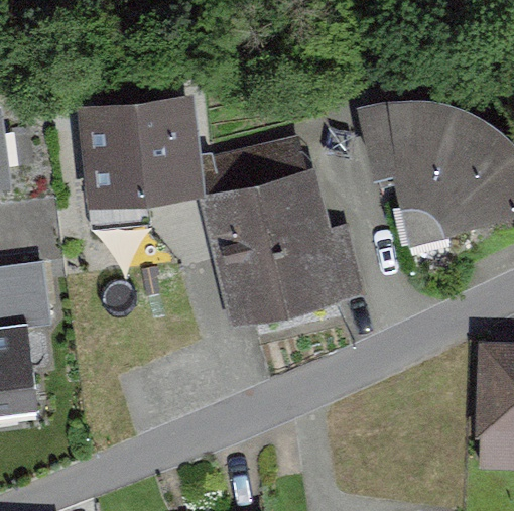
[(193,95),(76,108),(87,207),(204,194),(193,95)]
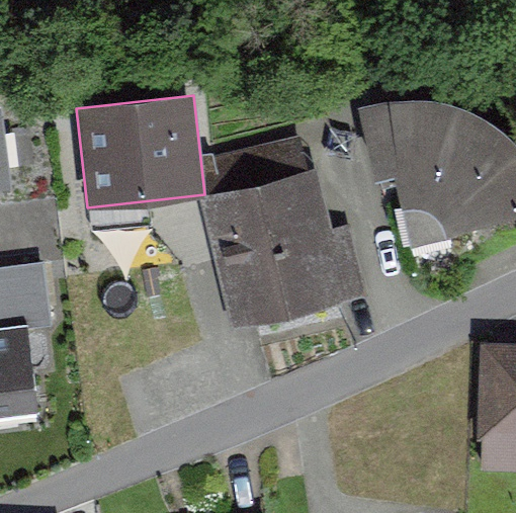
[(405,99),(359,109),(389,208),(424,198),(442,210),(452,231),(515,212),(515,147),(494,125),(456,105),(405,99)]
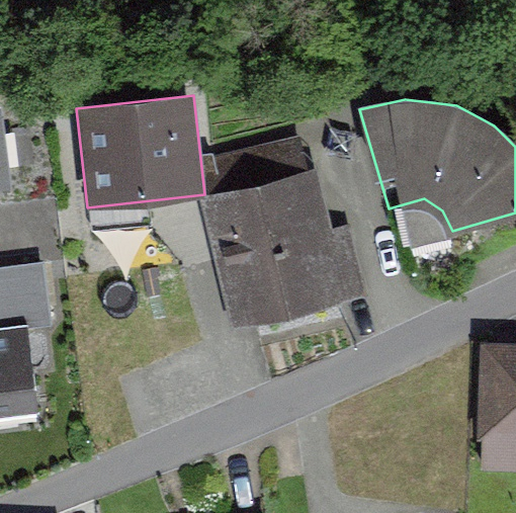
[(0,181),(11,180),(0,101),(0,181)]
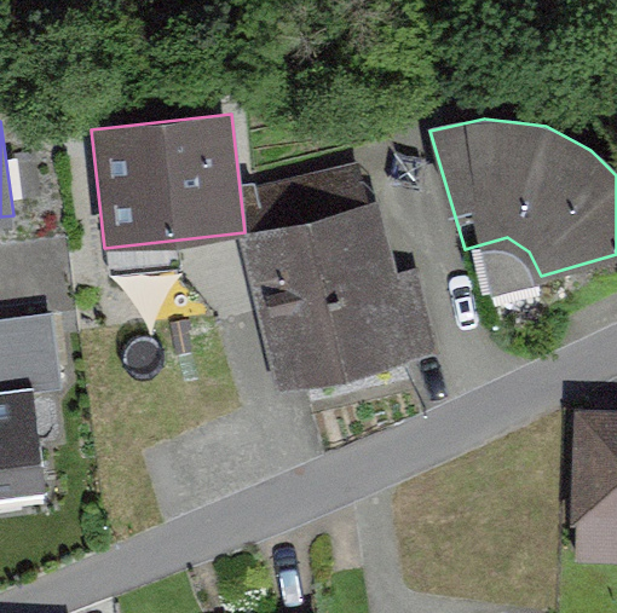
[(235,238),(274,398),(426,360),(387,201),(235,238)]
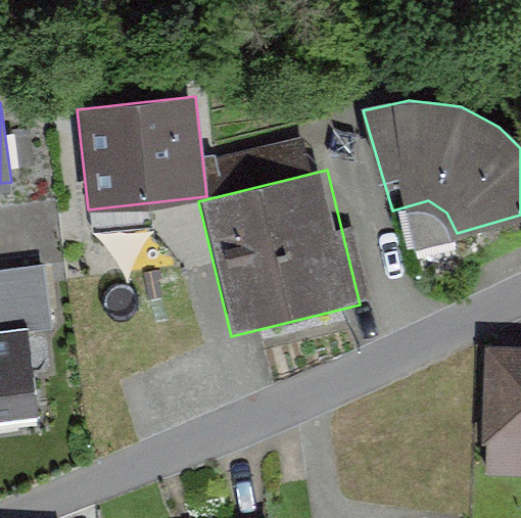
[(28,336),(0,339),(0,424),(37,420),(28,336)]
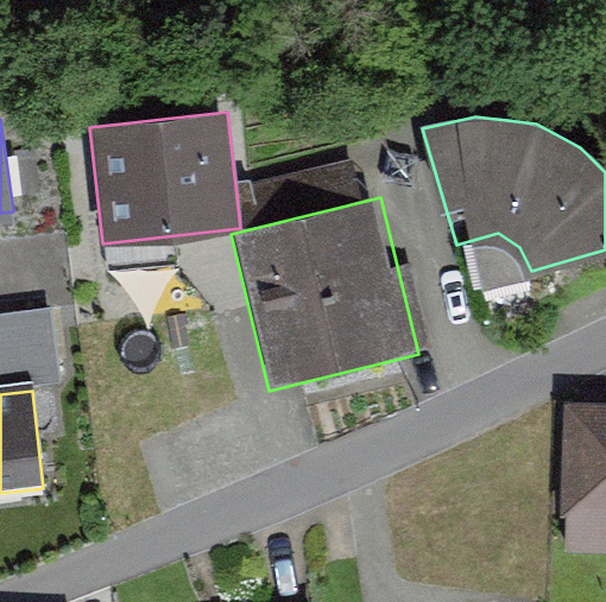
[(605,410),(563,409),(560,523),(605,524),(605,410)]
